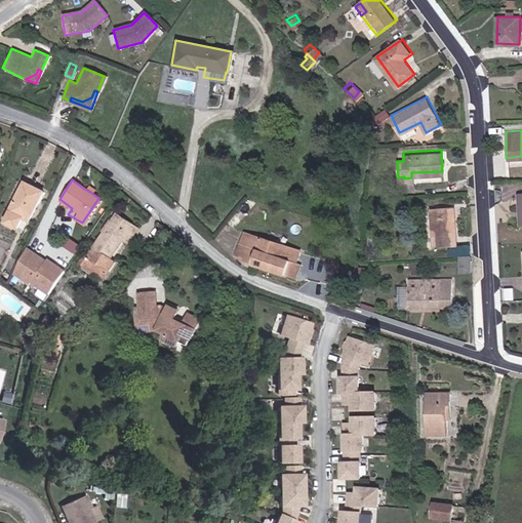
[(27,219),(41,190),(22,182),(3,220),(14,227),(21,216),(27,219)]
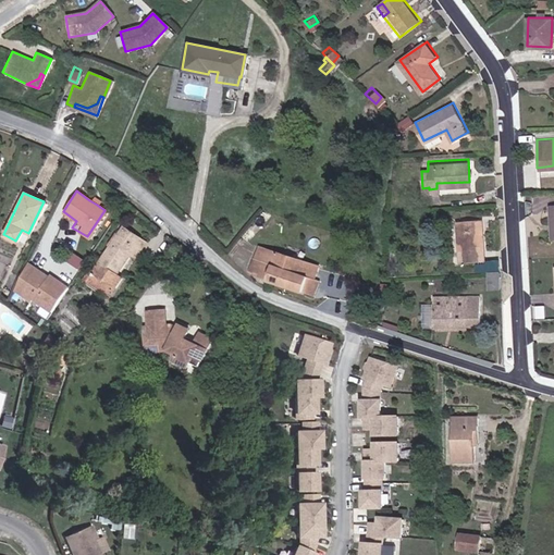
[(93,195),(89,200),(97,205),(100,199),(93,195)]
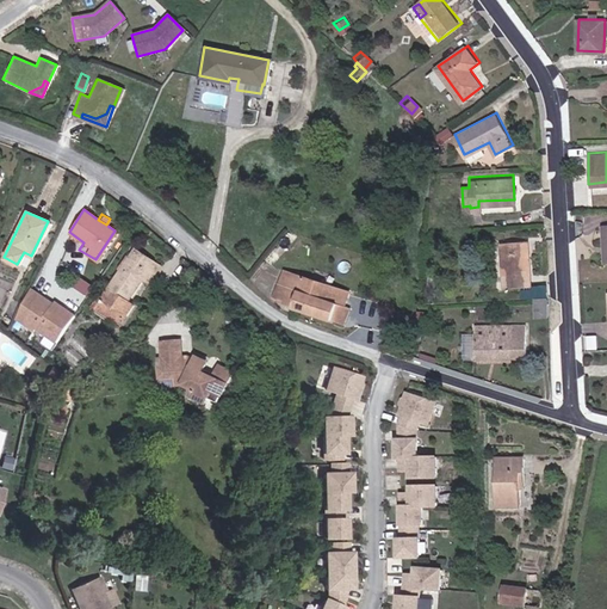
[(499,238),(500,280),(500,282),(506,282),(526,280),(525,237),(499,238)]
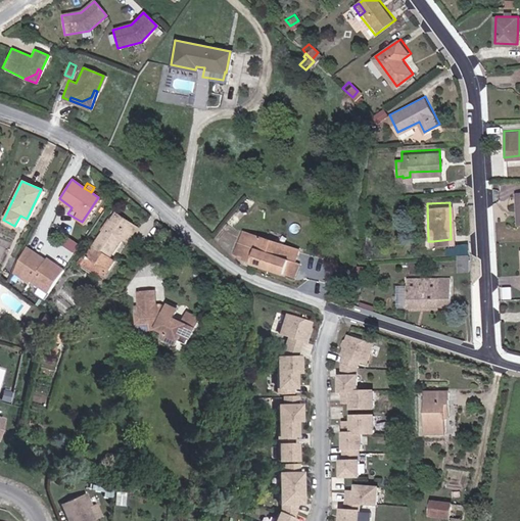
[(106,255),(129,223),(113,211),(79,263),(90,271),(92,268),(101,275),(111,259),(106,255)]
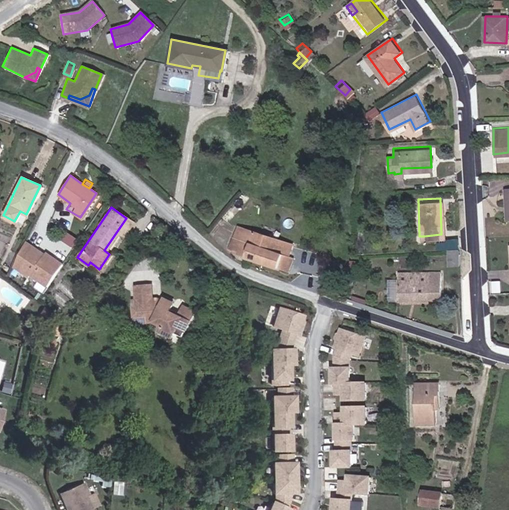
[(227,253),(233,258),(235,253),(285,270),(290,256),(286,255),(290,243),(235,225),(226,248),(228,249),(227,253)]
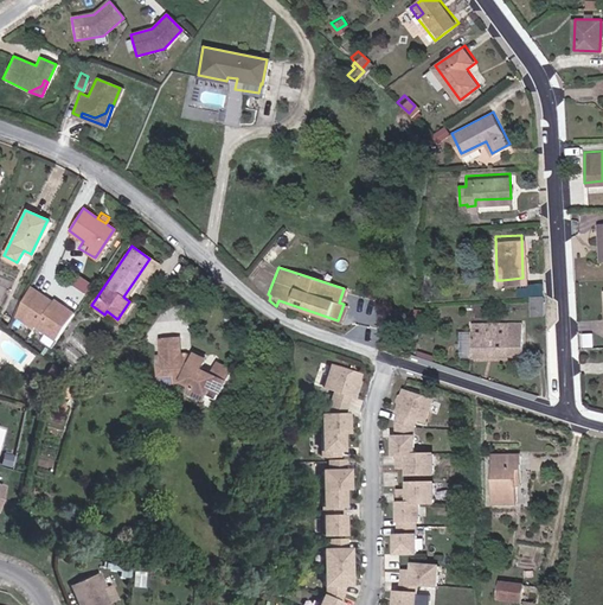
[(76,284),(85,287),(90,278),(81,274),(76,284)]
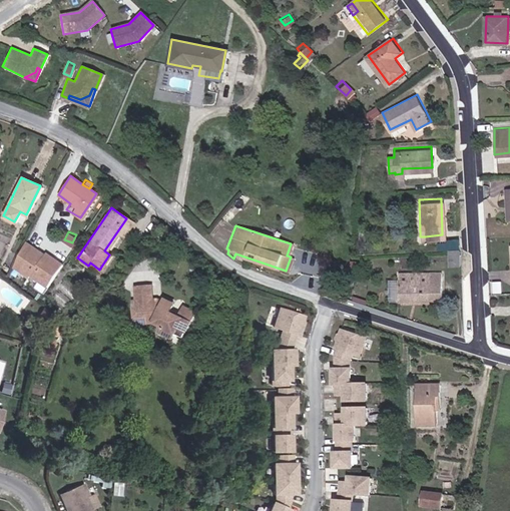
[(26,239),(13,268),(51,285),(64,258),(26,239)]
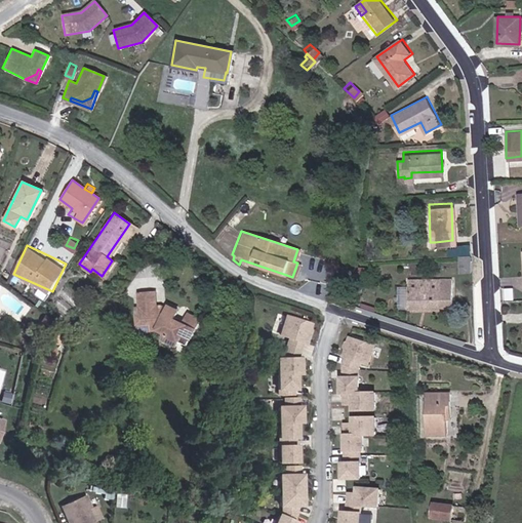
[(467,250),(456,251),(456,268),(467,268),(467,250)]
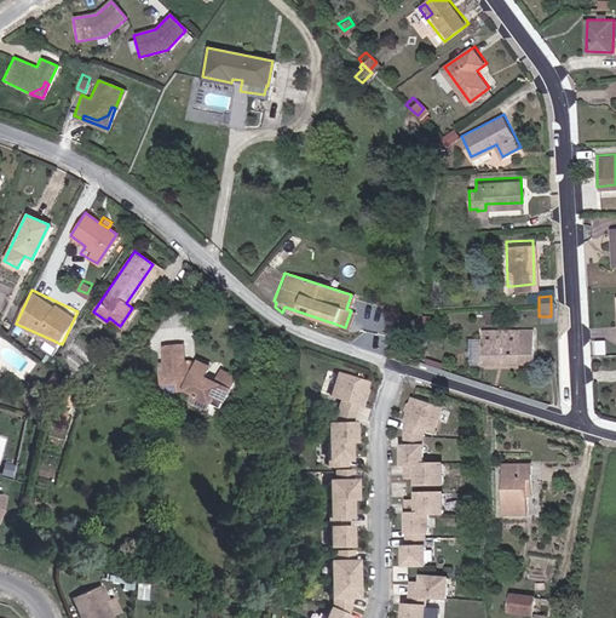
[(477,332),(477,365),(513,366),(514,333),(477,332)]
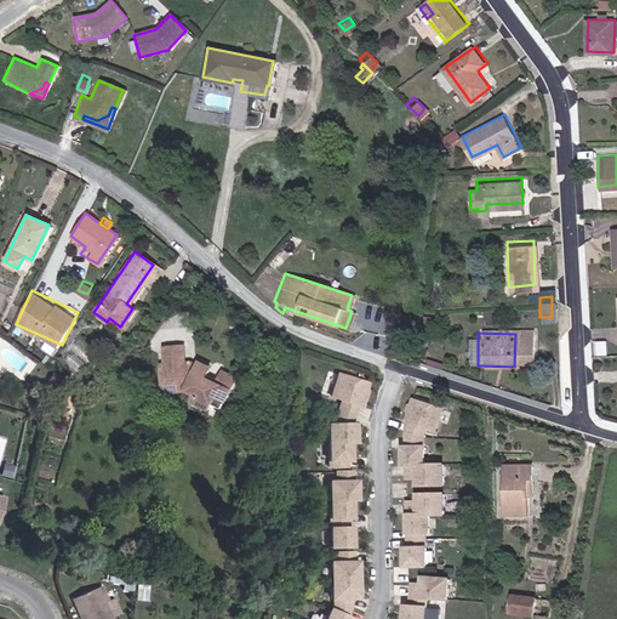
[(218,407),(233,376),(220,369),(213,382),(203,376),(207,365),(196,361),(194,364),(187,361),(183,362),(182,361),(181,345),(160,346),(161,363),(163,369),(159,370),(160,392),(171,392),(172,390),(178,388),(182,387),(195,395),(193,401),(206,407),(209,402),(218,407)]
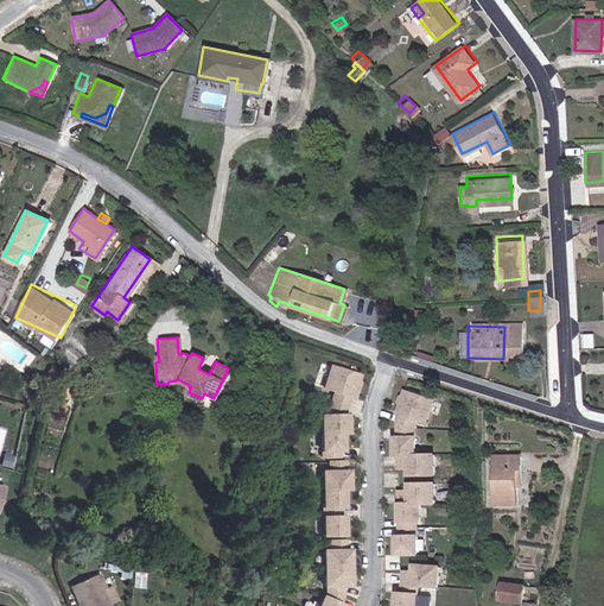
[(318,453),(336,452),(336,447),(338,447),(339,429),(344,429),(344,410),(341,410),(345,392),(349,393),(356,372),(328,363),(320,384),(331,387),(324,408),(324,411),(317,411),(318,453)]
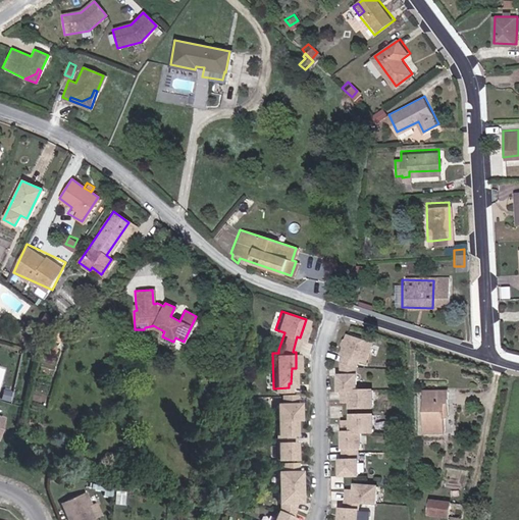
[(364,359),(369,341),(345,331),(339,350),(342,352),(340,359),(340,373),(338,373),(336,388),(341,388),(340,398),(349,398),(349,406),(371,406),(370,388),(355,388),(355,365),(357,357),(364,359)]
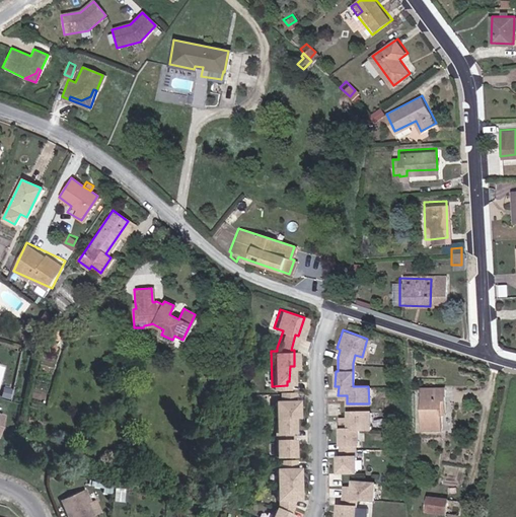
[(439,428),(439,405),(439,401),(442,401),(441,387),(421,387),(420,387),(419,389),(420,429),(439,428)]
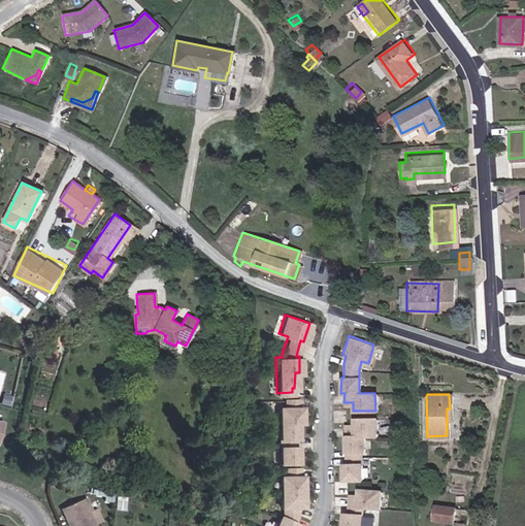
[(277,462),(296,461),(296,446),(293,446),(293,437),(295,437),(295,422),(300,422),(299,406),(297,406),(296,398),(283,398),(283,407),(276,407),(277,462)]
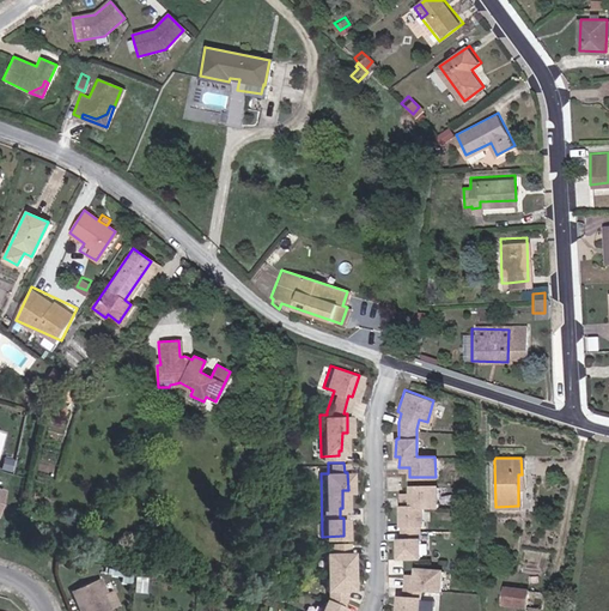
[(436,506),(436,485),(409,485),(409,495),(400,495),(400,537),(396,538),(396,557),(418,556),(418,524),(421,524),(421,506),(436,506)]
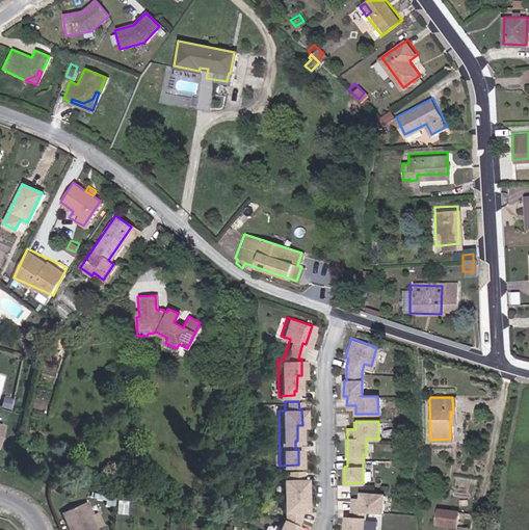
[(281,521),(274,529),(298,529),(295,528),(297,518),(297,509),(305,508),(303,477),(300,478),(300,469),(286,470),(286,478),(280,478),(281,509),(283,509),(284,518),(282,522),(281,521)]
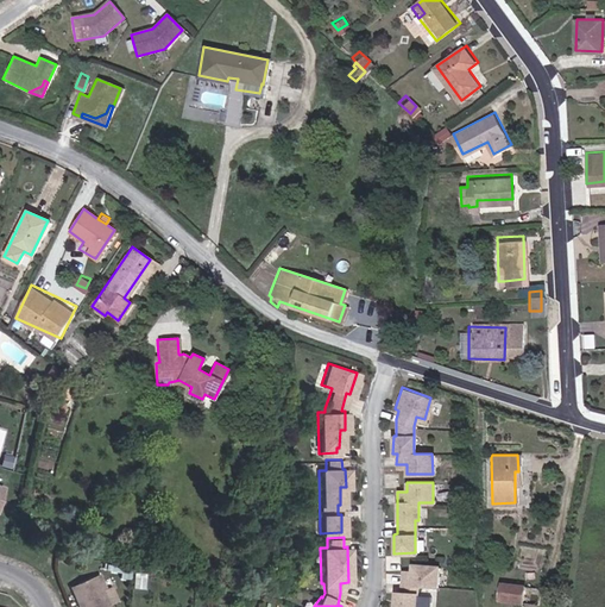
[(436,565),(411,563),(410,574),(401,573),(399,592),(395,592),(392,606),(414,606),(416,584),(435,586),(436,565)]
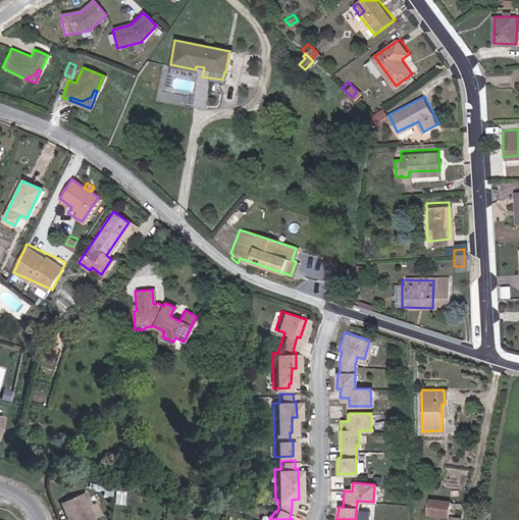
[(87,519),(82,508),(85,506),(80,496),(56,507),(62,519),(87,519)]
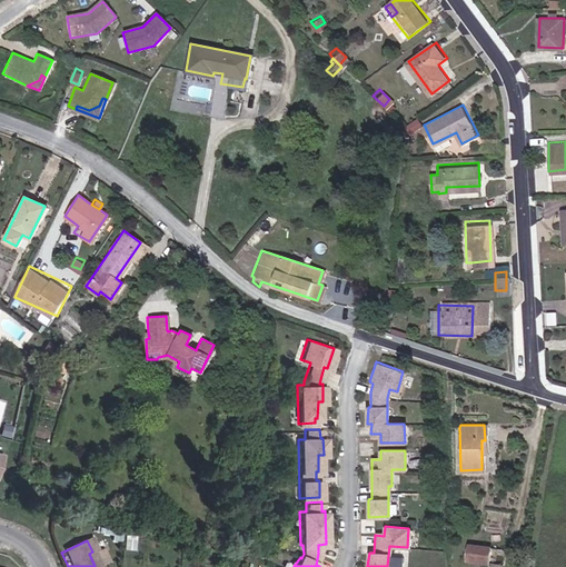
[(487,561),(488,546),(467,544),(466,559),(487,561)]
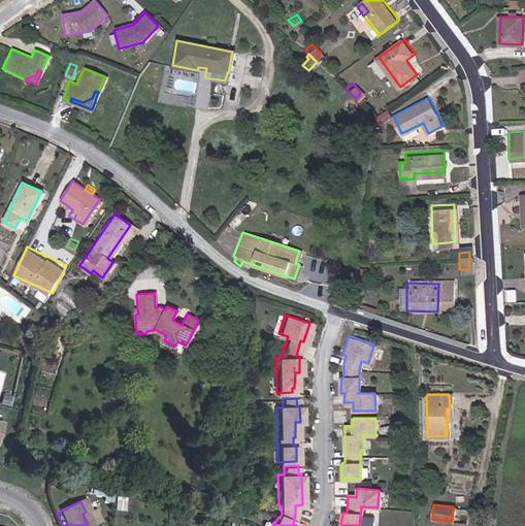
[(95,522),(90,510),(86,512),(83,514),(88,525),(95,522)]
